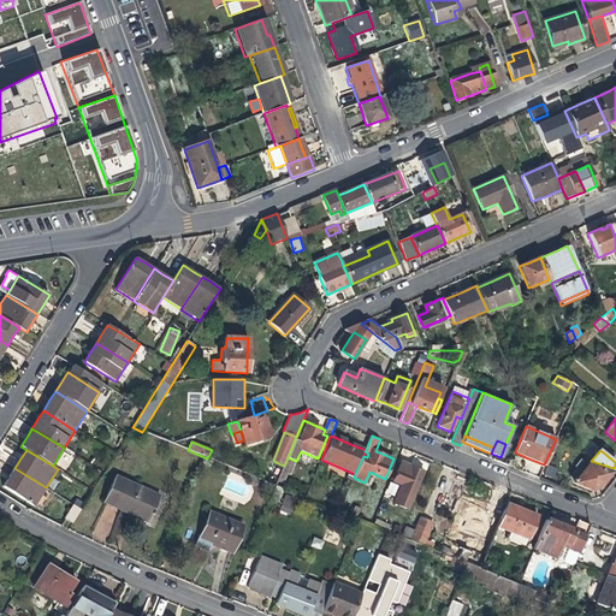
[(614,468),(591,461),(574,483),(590,489),(596,486),(600,484),(614,468)]
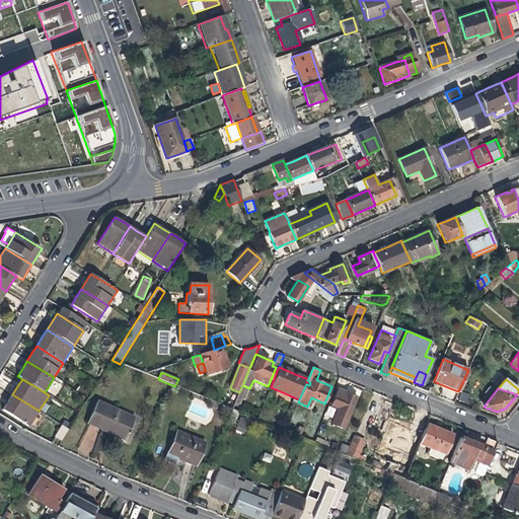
[(339,389),(331,405),(339,409),(335,418),(346,422),(357,397),(350,394),(339,389)]
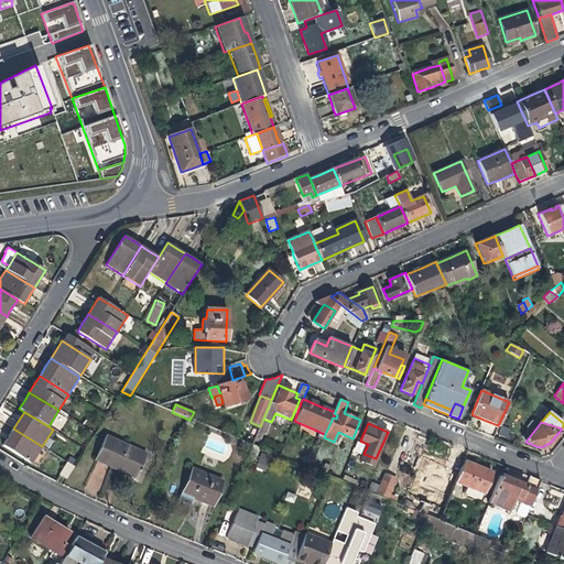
[(32,464),(42,446),(13,429),(8,437),(3,445),(32,464)]
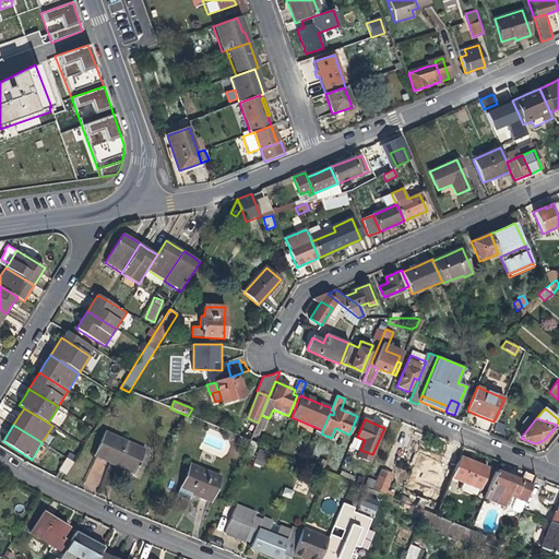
[(135,471),(144,450),(106,431),(95,456),(115,465),(117,462),(123,465),(135,471)]
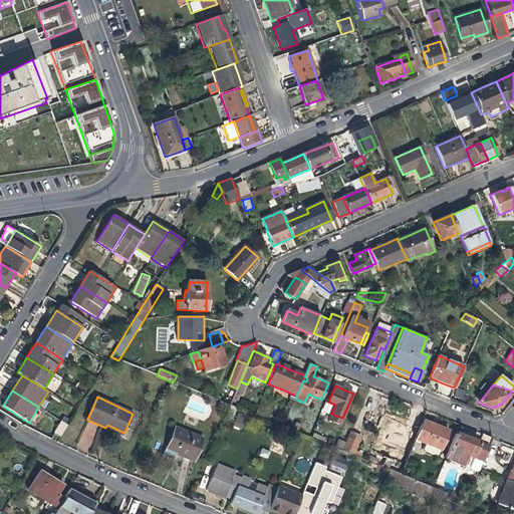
[(324,403),(322,412),(330,414),(332,404),(324,403)]
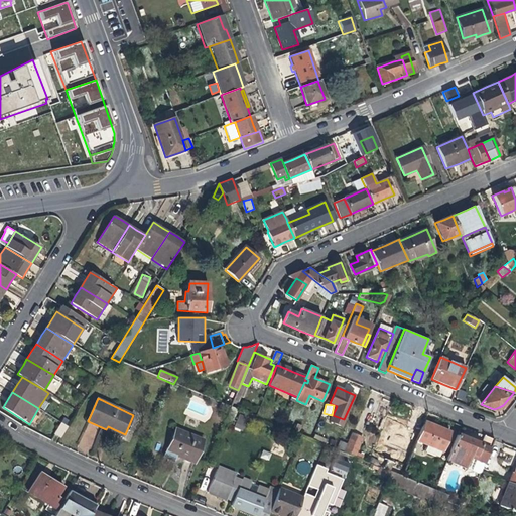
[(416,433),(421,421),(412,418),(407,429),(416,433)]
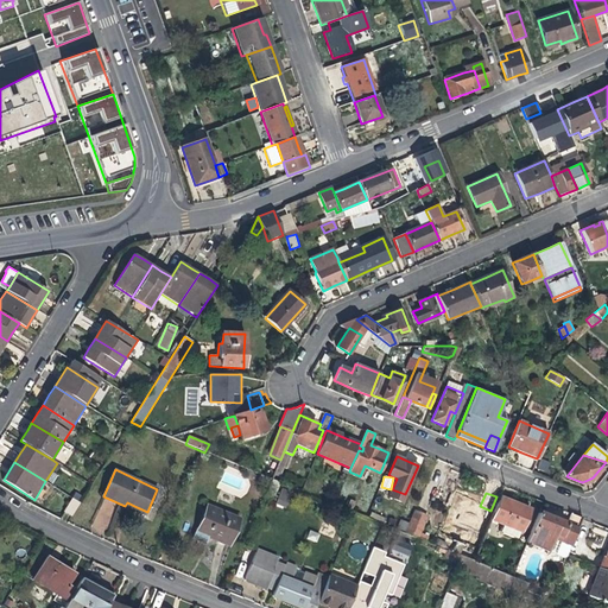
[(287,499),(279,495),(276,504),(284,507),(287,499)]
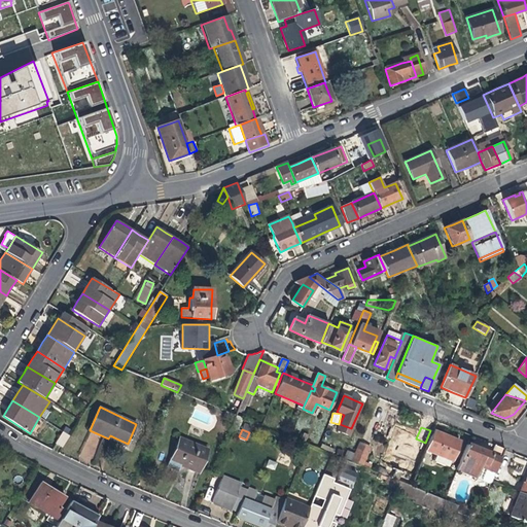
[(55,444),(62,448),(70,436),(63,431),(55,444)]
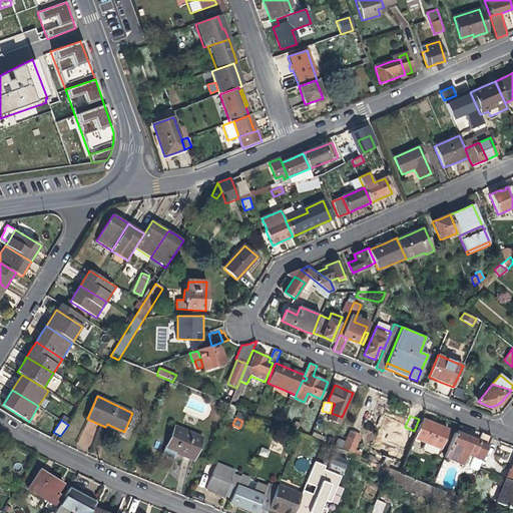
[(415,439),(425,443),(440,449),(447,432),(438,428),(434,426),(434,424),(422,420),(415,439)]
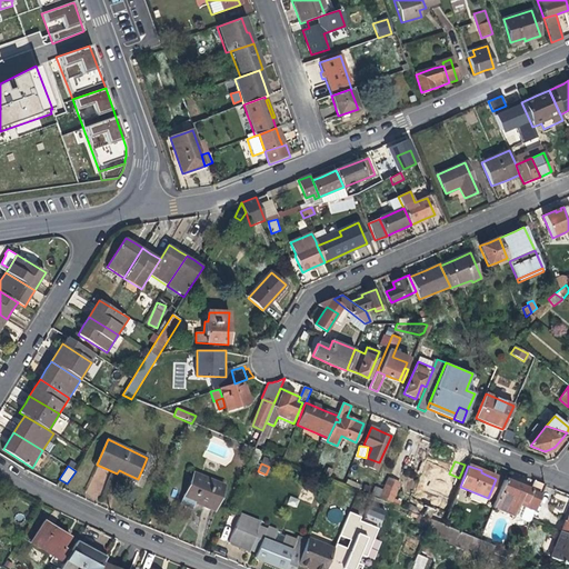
[(427,508),(433,510),(435,510),(448,479),(437,475),(426,470),(419,485),(425,487),(417,503),(427,508)]
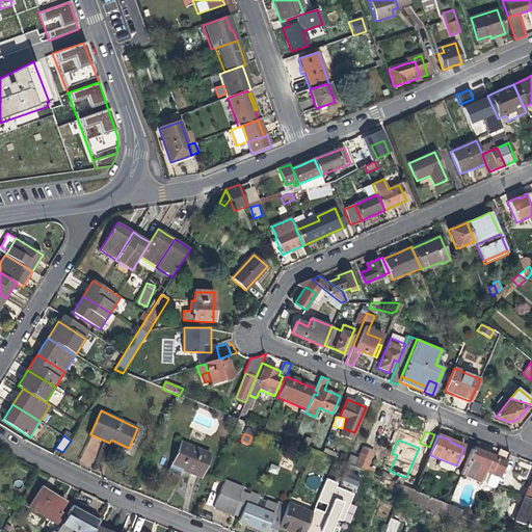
[(182,442),(174,462),(185,467),(191,470),(190,473),(200,477),(202,474),(210,454),(182,442)]
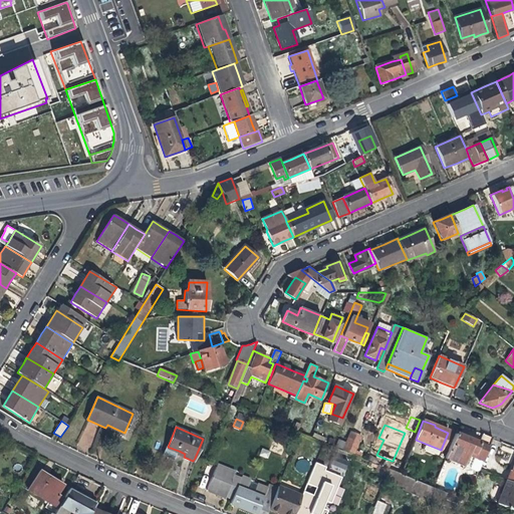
[(343,452),(353,456),(356,451),(361,437),(351,433),(343,452)]
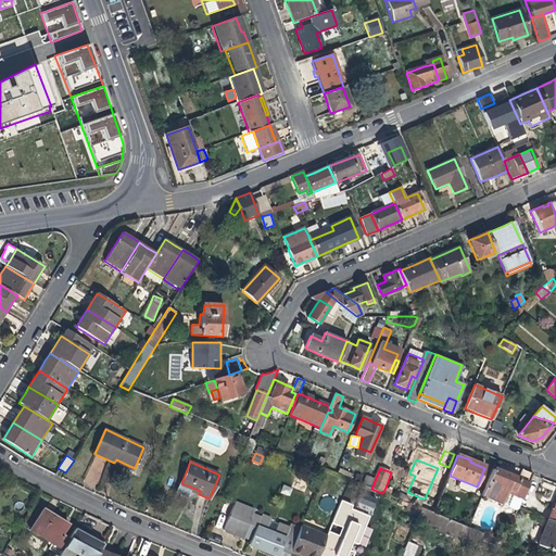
[(522,501),(529,483),(519,479),(508,475),(493,468),(481,496),(501,504),(505,493),(522,501)]
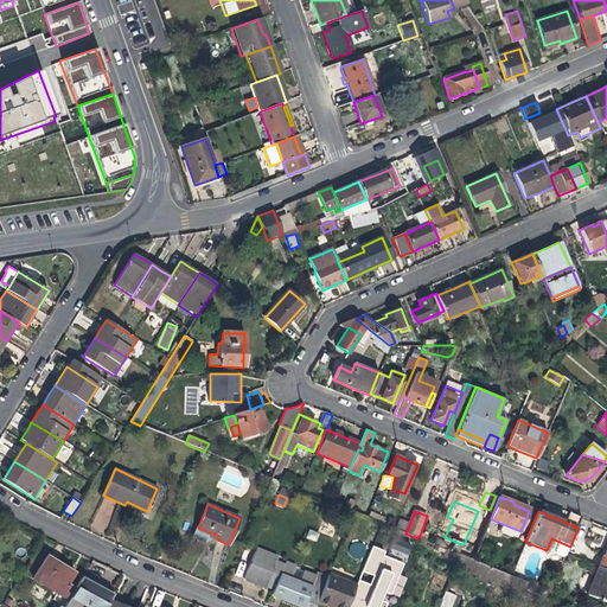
[(570,513),(567,523),(577,528),(581,518),(570,513)]
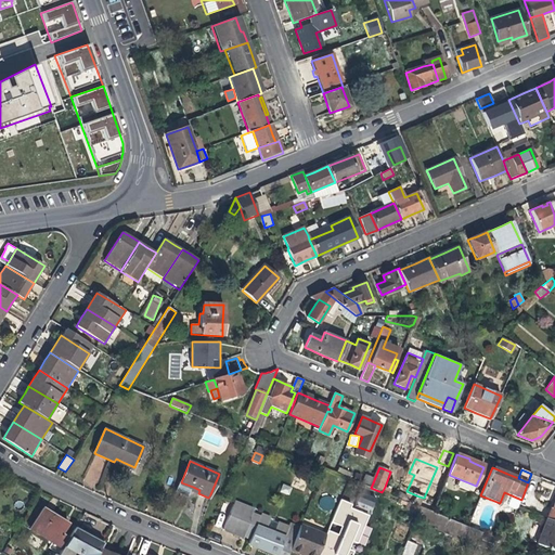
[(371,487),(373,479),(366,476),(363,483),(371,487)]
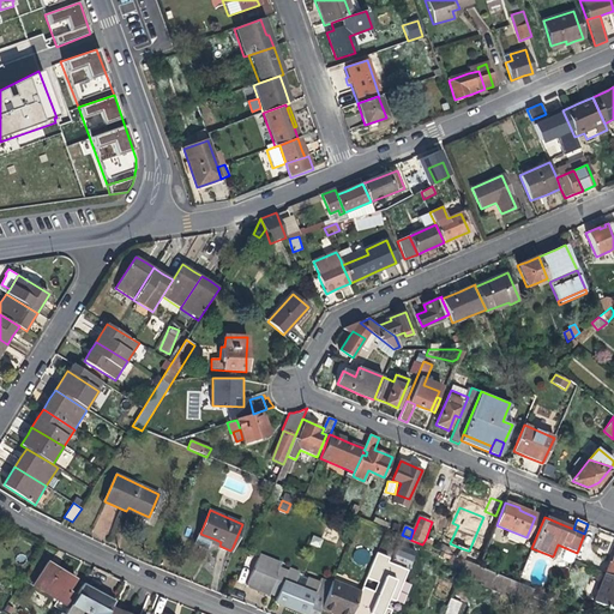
[(527,537),(509,530),(505,537),(523,545),(527,537)]
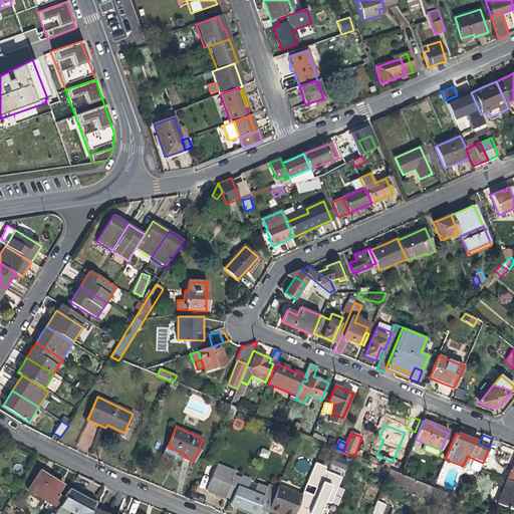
[(260,456),(268,458),(270,451),(262,449),(260,456)]
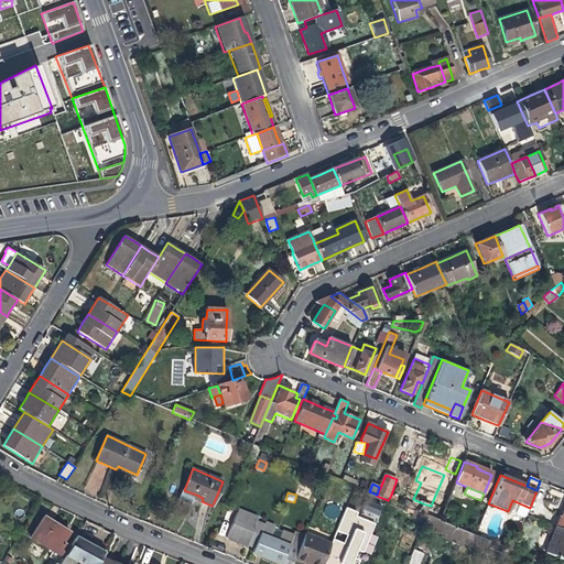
[(398,497),(391,495),(388,500),(396,503),(398,497)]
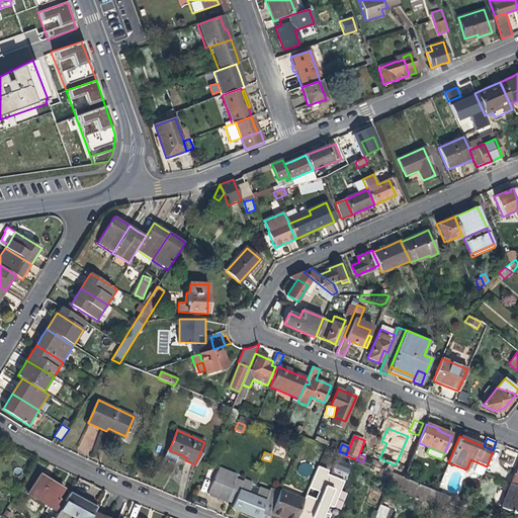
[(350,463),(337,458),(332,472),(345,478),(350,463)]
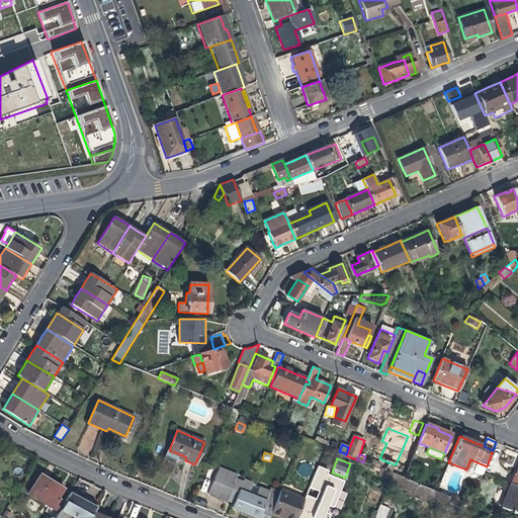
[(391,472),(395,464),(389,462),(385,470),(391,472)]
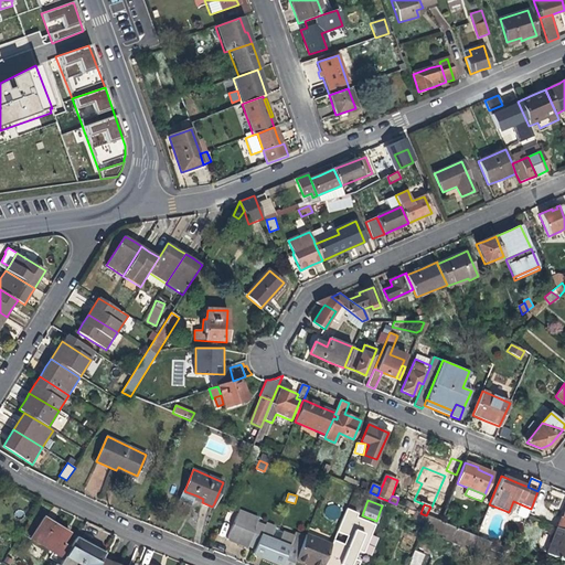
[(248,546),(249,543),(258,522),(259,518),(241,510),(228,539),(237,542),(248,546)]
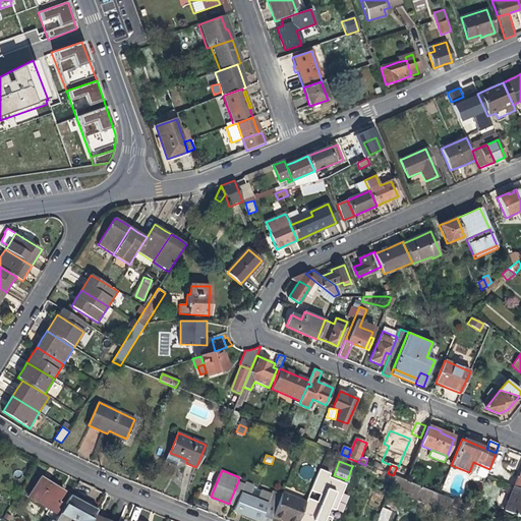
[(55,486),(41,477),(29,497),(59,516),(65,506),(58,501),(64,491),(55,486)]
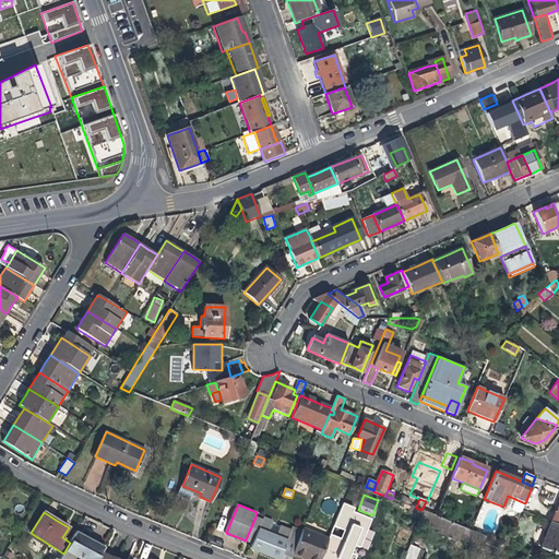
[(482,545),(485,537),(424,512),(420,520),(482,545)]
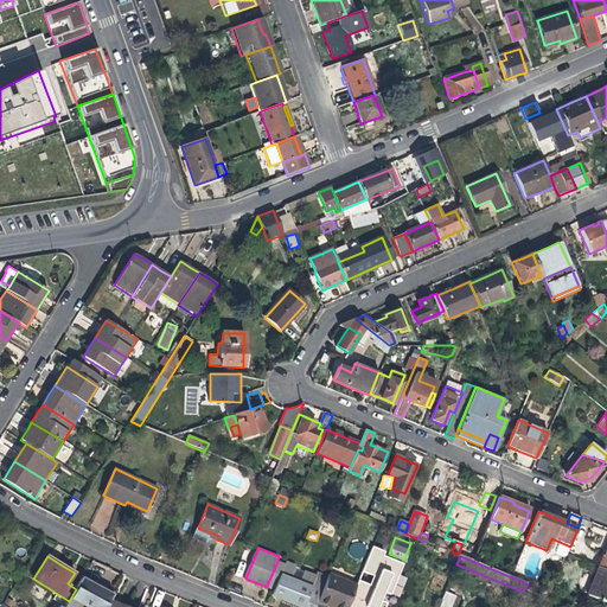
[(281,573),(293,577),(299,564),(288,560),(286,564),(278,561),(268,583),(275,587),(281,573)]
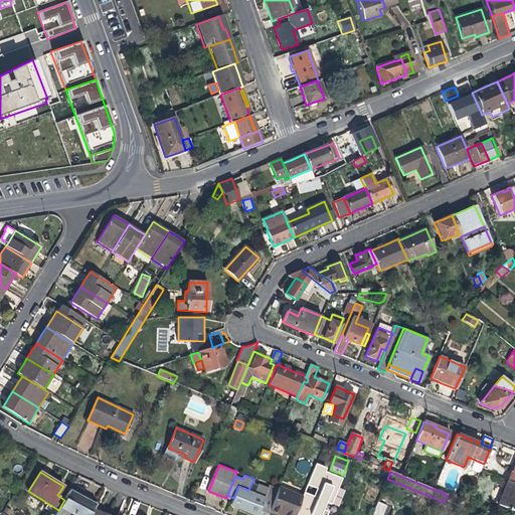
[(514,484),(507,481),(498,504),(514,510),(514,484)]
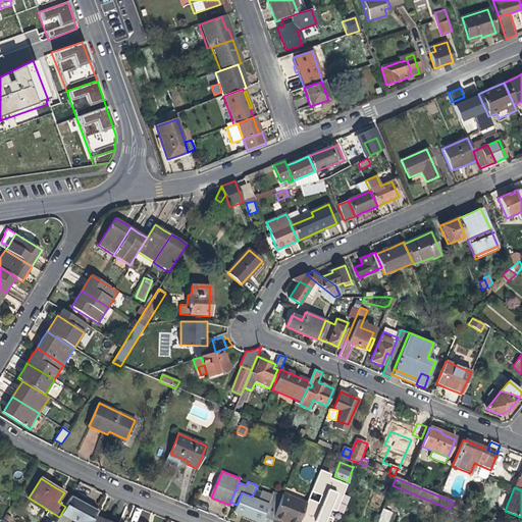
[(262,490),(259,500),(277,507),(281,496),(273,492),(272,494),(262,490)]
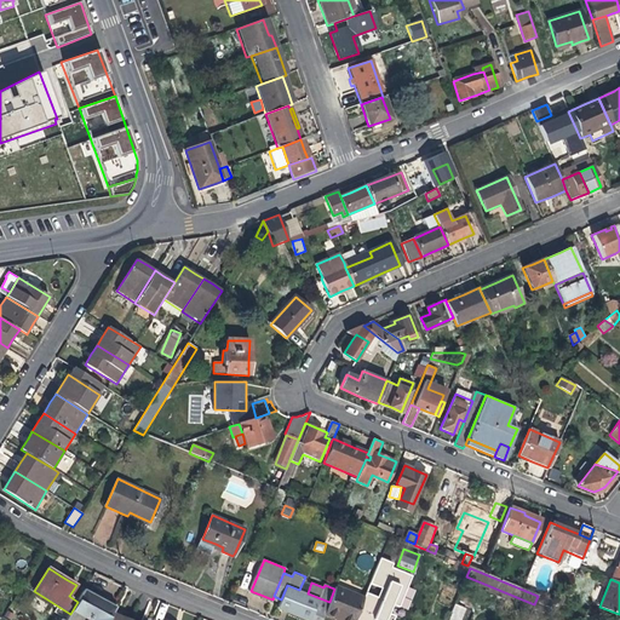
[(321,619),(323,615),(329,602),(308,593),(299,590),(287,585),(281,600),(277,608),(294,615),(305,619),(321,619)]
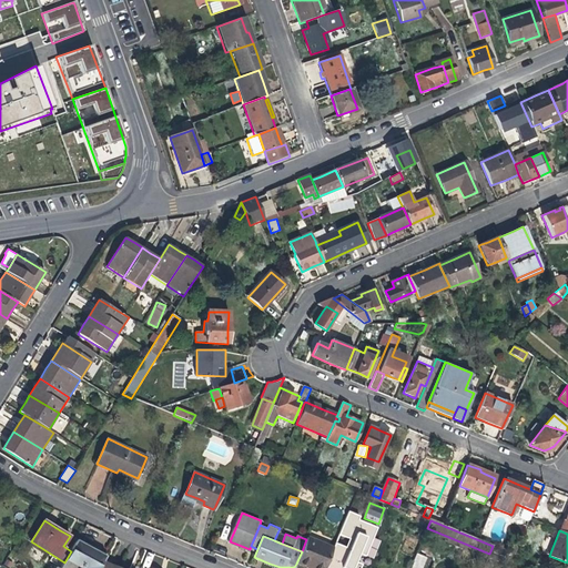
[(307,537),(306,539),(302,551),(296,564),(307,567),(324,567),(334,548),(307,537)]
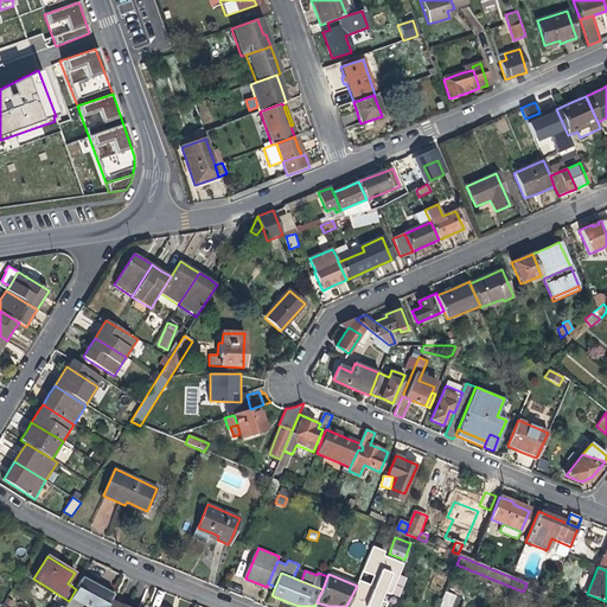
[(98,589),(82,580),(76,589),(69,601),(64,606),(106,606),(109,601),(112,596),(98,589)]
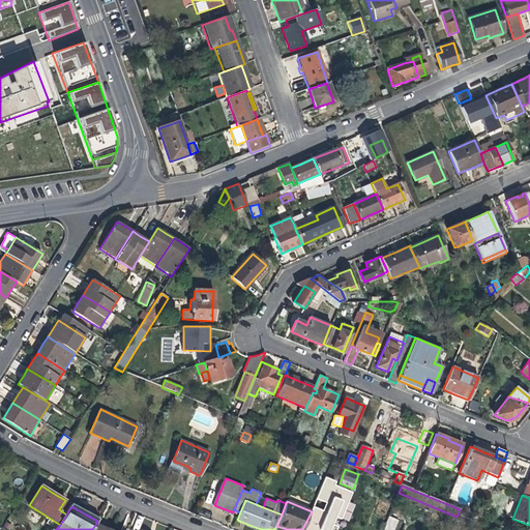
[(388,517),(382,529),(394,529),(399,521),(388,517)]
